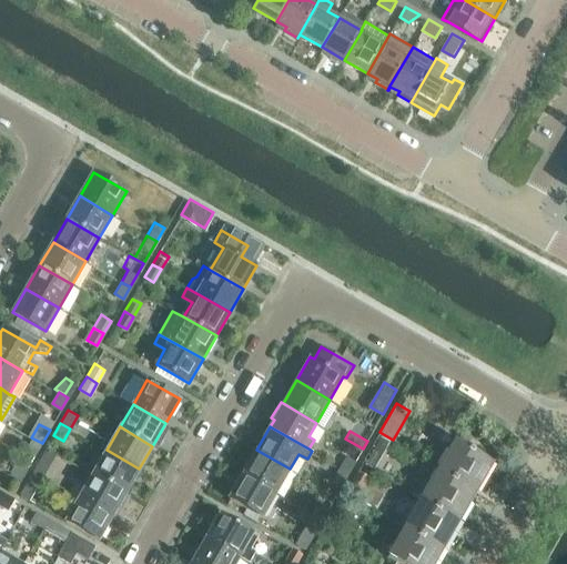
[(34,455),(42,443),(31,437),(24,450),(34,455)]
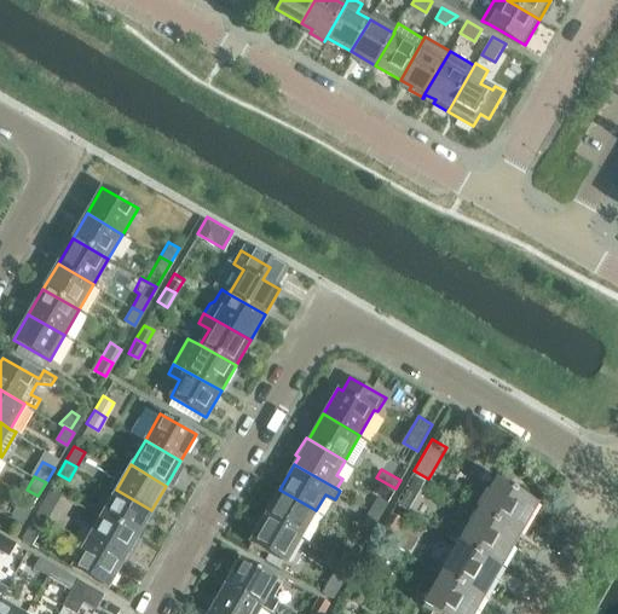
[(537,502),(496,478),(478,510),(519,534),(537,502)]
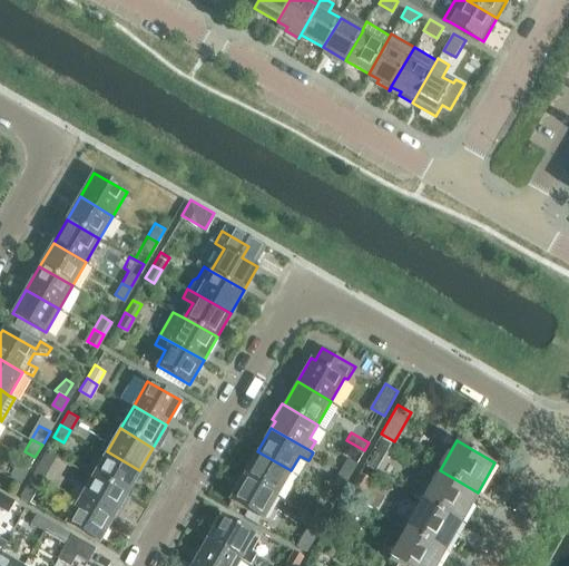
[(383,455),(373,449),(365,462),(375,468),(383,455)]
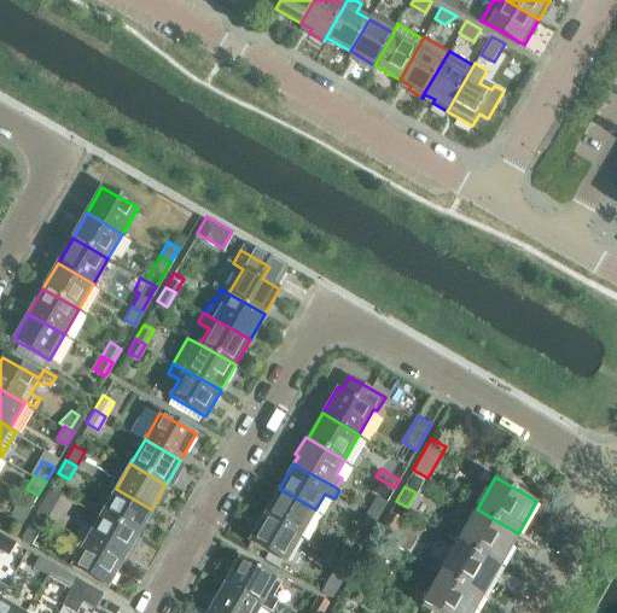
[(137,535),(151,509),(116,489),(102,514),(137,535)]
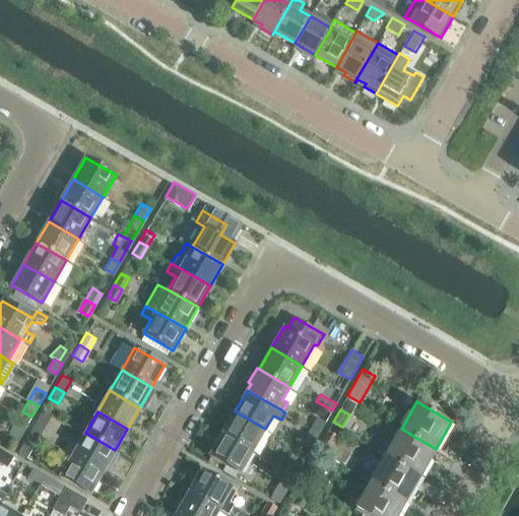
[(235,411),(222,433),(253,450),(265,429),(235,411)]
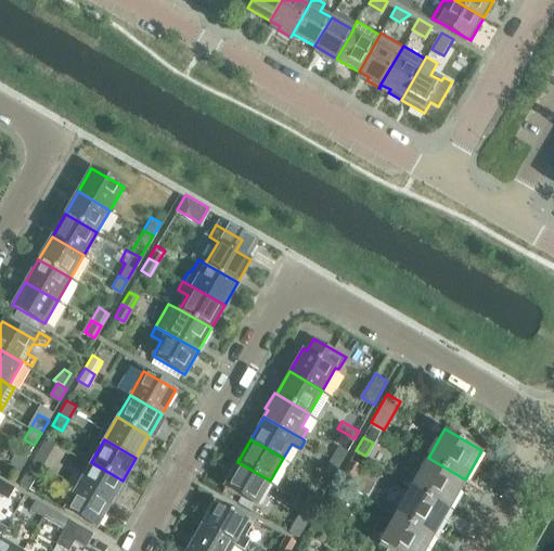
[(342,461),(348,449),(338,443),(331,456),(342,461)]
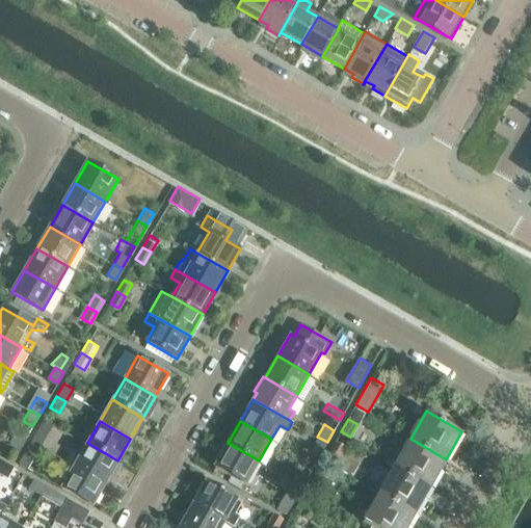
[(37,427),(31,440),(41,445),(48,432),(37,427)]
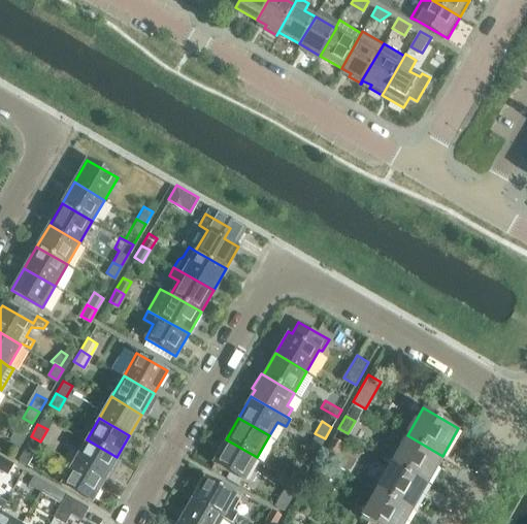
[(21,445),(27,432),(18,427),(10,439),(21,445)]
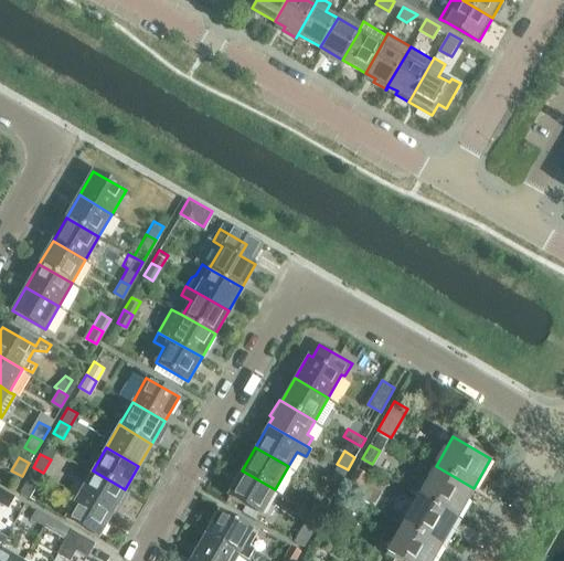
[(340,482),(348,469),(337,464),(330,476),(340,482)]
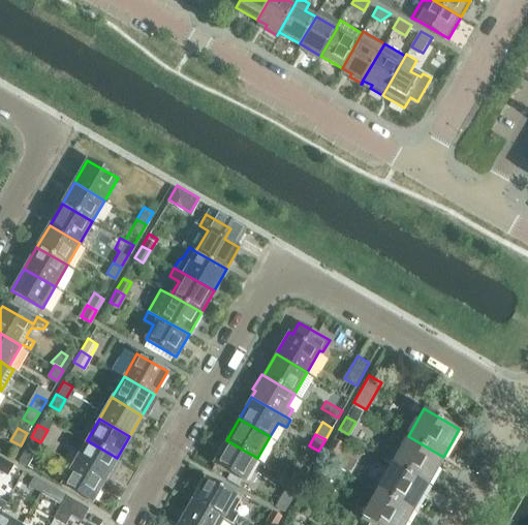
[(408,436),(393,463),(428,484),(443,457),(408,436)]
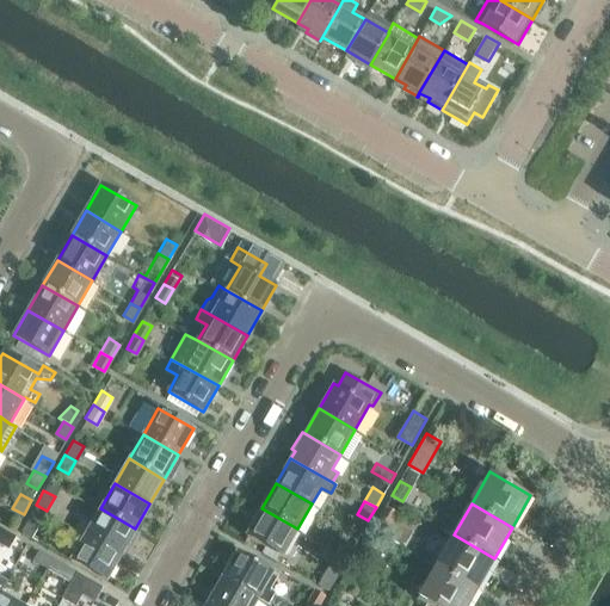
[(32,537),(47,511),(36,505),(22,530),(32,537)]
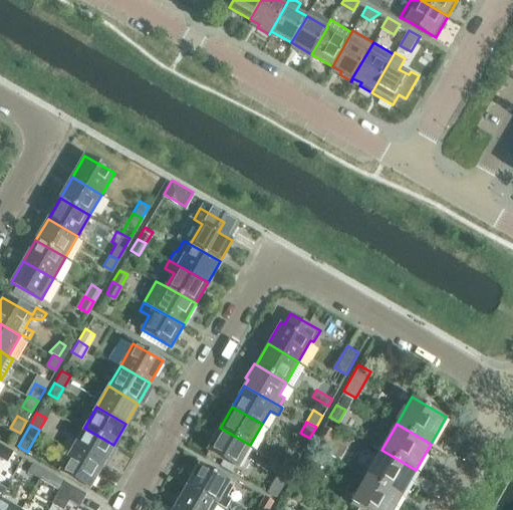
[(314,441),(325,447),(331,436),(334,431),(323,425),(314,441)]
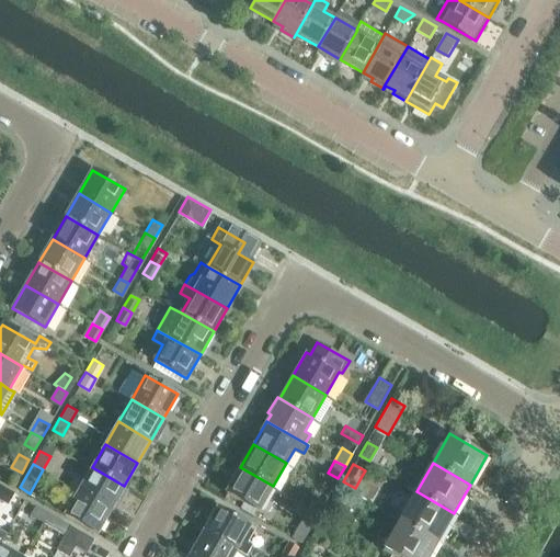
[(75,475),(69,485),(79,490),(112,509),(115,511),(128,488),(124,486),(92,467),(84,480),(75,475)]
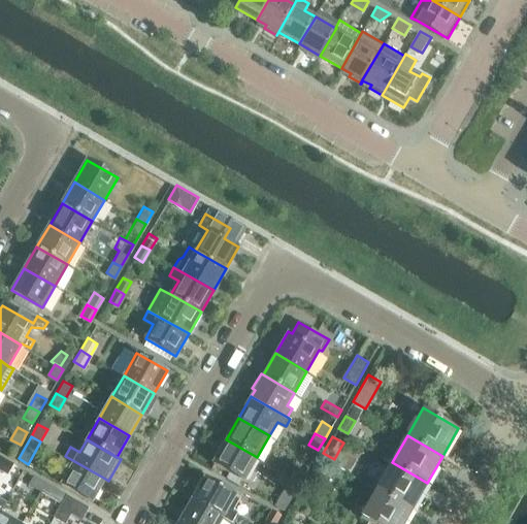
[(210,460),(212,461),(243,480),(257,457),(226,439),(222,446),(219,445),(210,460)]
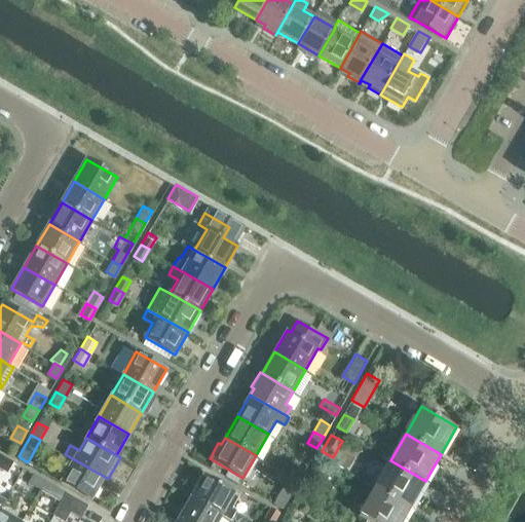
[(2,453),(0,456),(0,463),(9,469),(14,459),(2,453)]
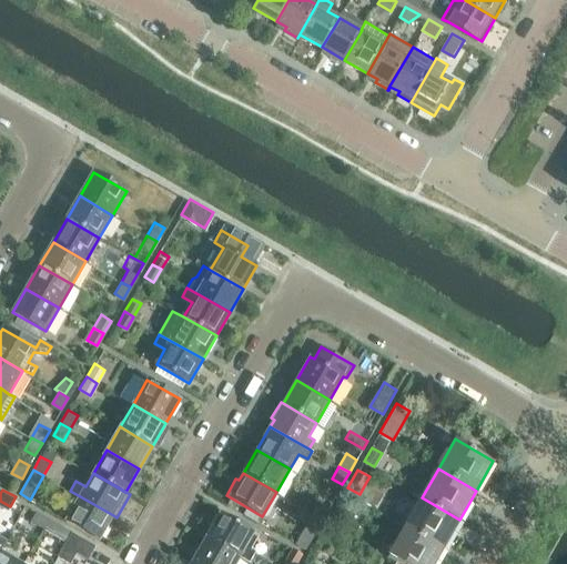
[(113,515),(80,496),(70,491),(64,500),(74,505),(66,520),(99,539),(113,515)]
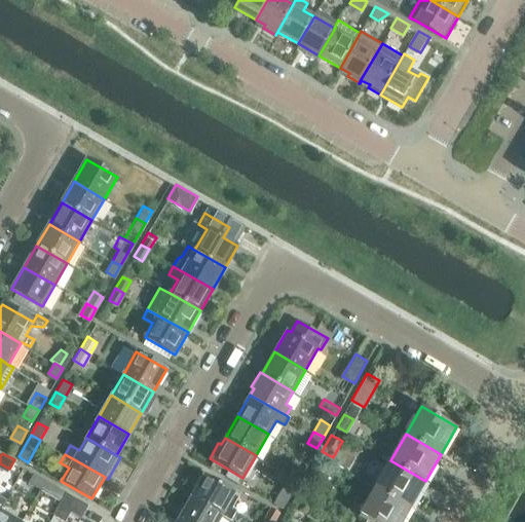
[(390,460),(385,470),(375,487),(410,508),(425,481),(390,460)]
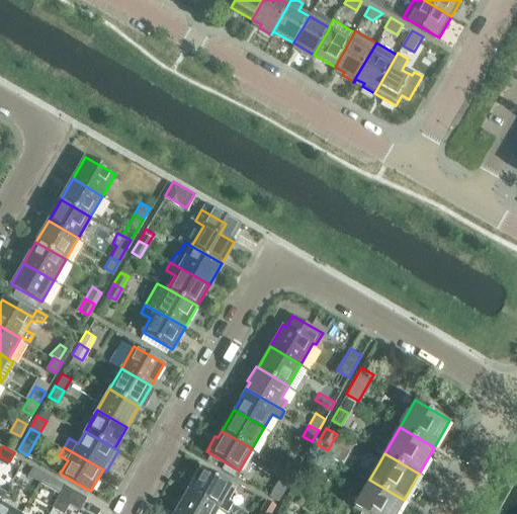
[(284,467),(294,473),(302,460),(291,455),(284,467)]
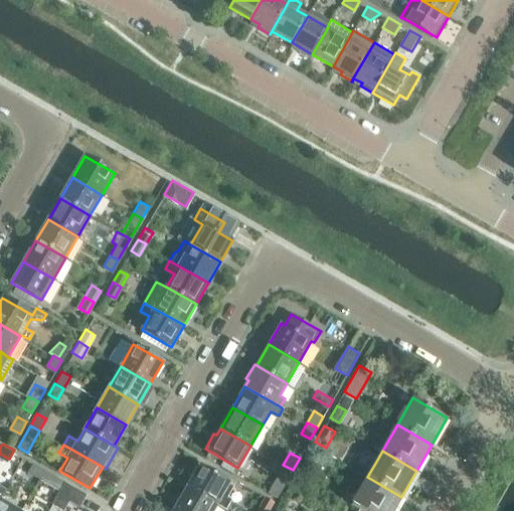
[(28,471),(39,477),(43,469),(32,463),(28,471)]
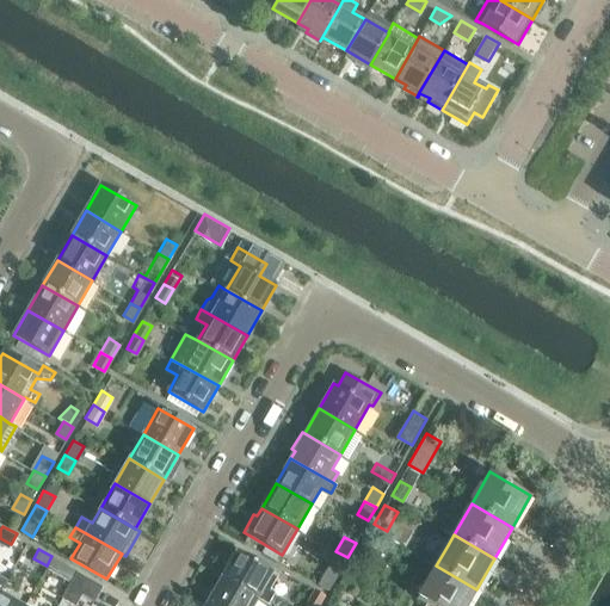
[(277,573),(236,550),(222,575),(259,597),(269,603),(275,591),(269,587),(277,573)]
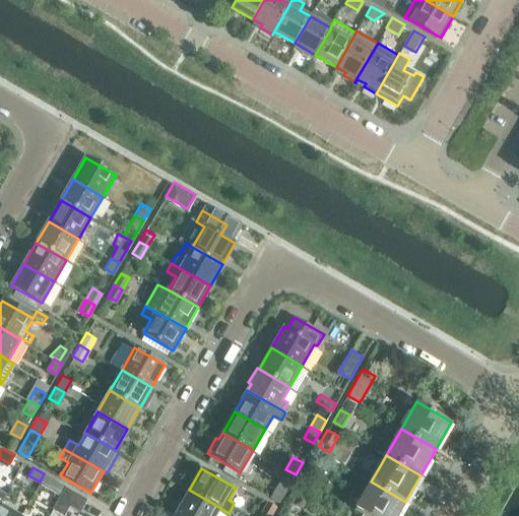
[(288,487),(296,474),(285,469),(279,480),(288,487)]
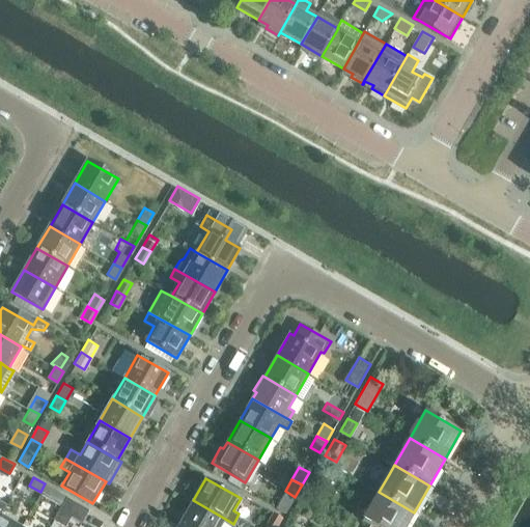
[(45,483),(40,492),(52,498),(56,490),(45,483)]
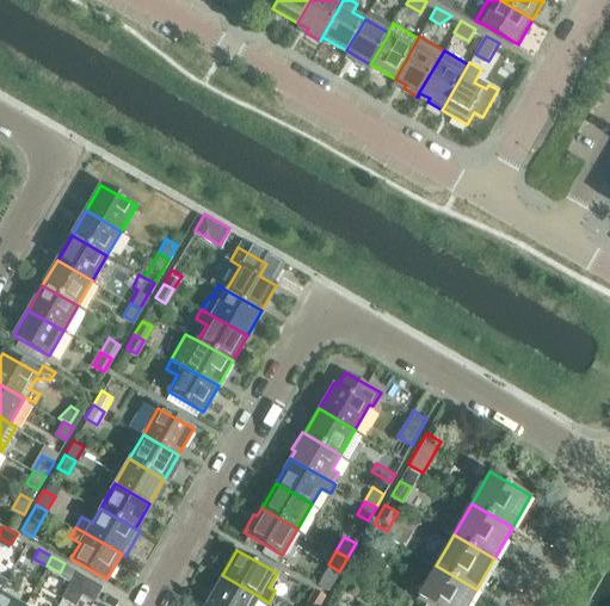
[(426,603),(424,605),(466,605),(476,589),(436,566),(417,598),(426,603)]
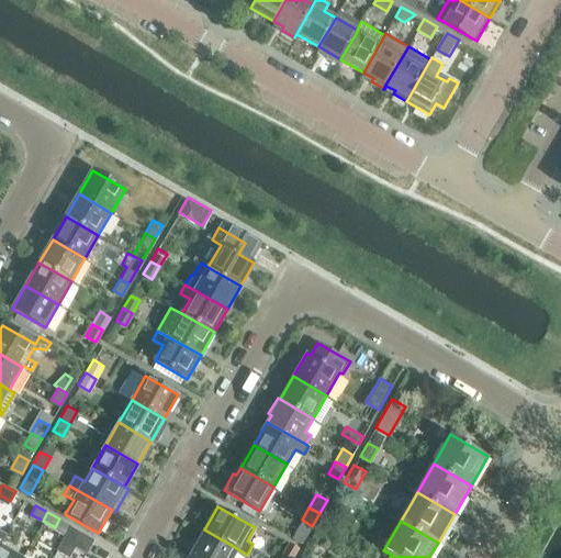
[(70,524),(63,537),(55,551),(65,557),(67,557),(74,549),(83,555),(93,537),(70,524)]
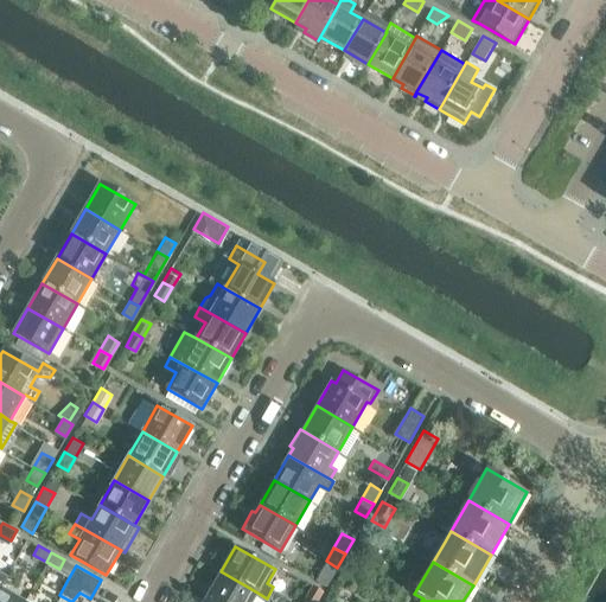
[(250,601),(257,593),(221,571),(206,596),(215,601),(250,601)]
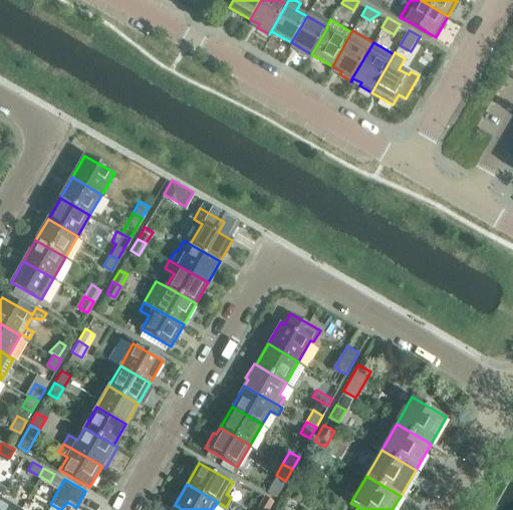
[(266,494),(257,509),(258,509),(268,509),(274,499),(266,494)]
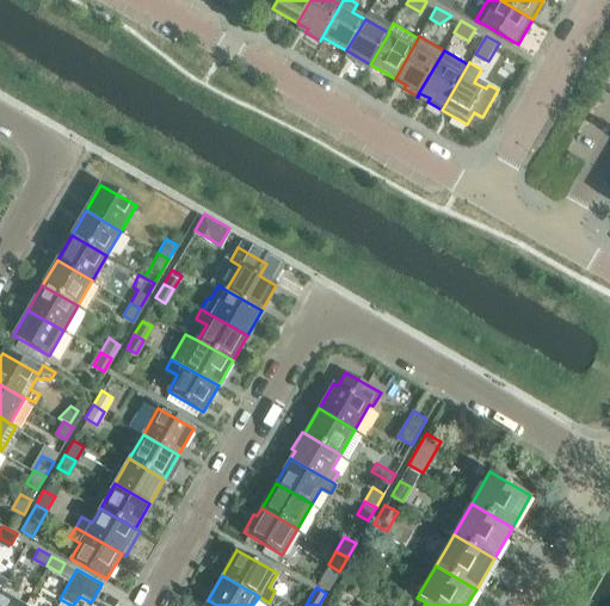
[(0,592),(0,605),(23,605),(24,605),(0,592)]
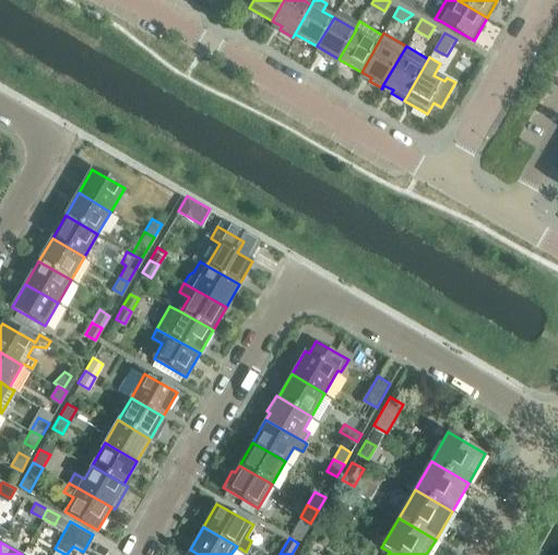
All buildings are outlined.
